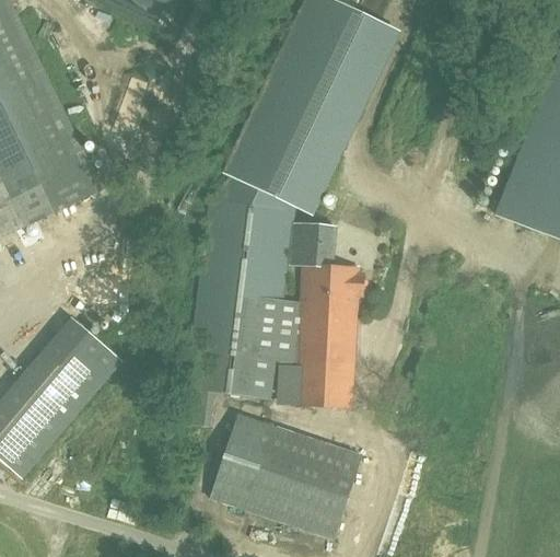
[(101,189),(9,0),(0,0),(0,175),(24,225),(101,189)]
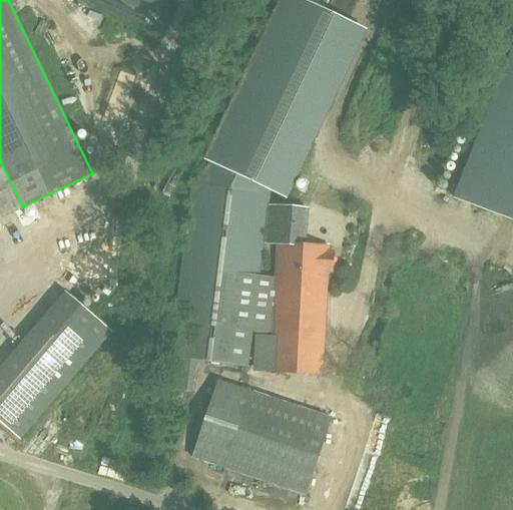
[(175,315),(166,386),(190,389),(194,358),(246,364),(250,331),(273,332),(273,335),(257,335),(254,361),(271,362),(271,371),(323,373),(328,269),(333,269),(334,249),(329,248),(329,243),(304,242),(308,205),(270,202),(266,240),(277,241),(276,277),(258,275),(268,190),(270,187),(287,195),(366,27),(309,0),(278,0),(203,156),(209,159),(198,182),(192,181),(175,315)]
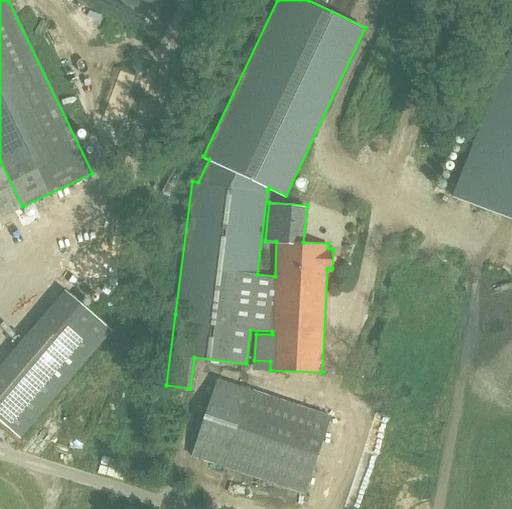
[(501,51),(473,39),(443,109),(471,121),(501,51)]
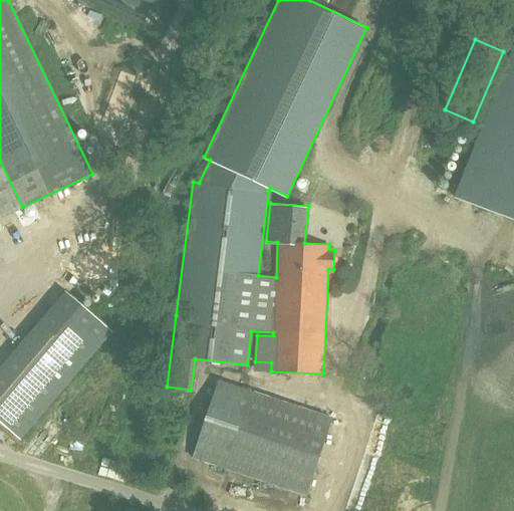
[(513,53),(458,197),(513,219),(513,53)]
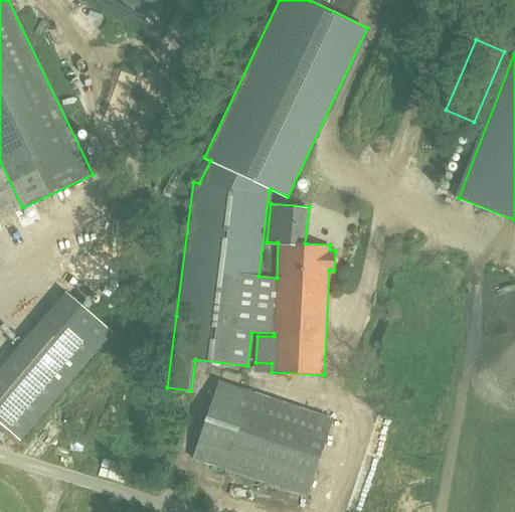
[(0,249),(3,256),(31,241),(0,177),(0,249)]
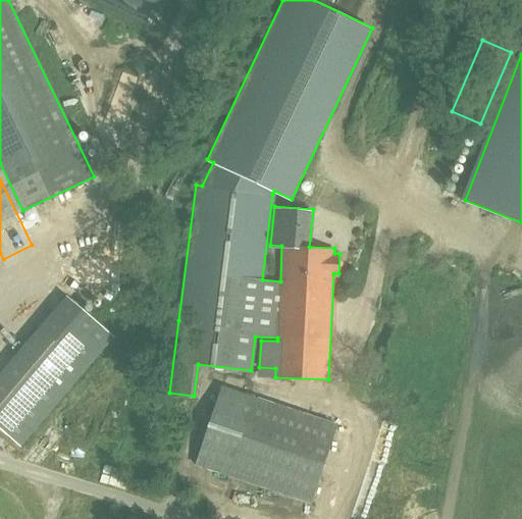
[(112,336),(66,297),(0,373),(0,426),(20,445),(112,336)]
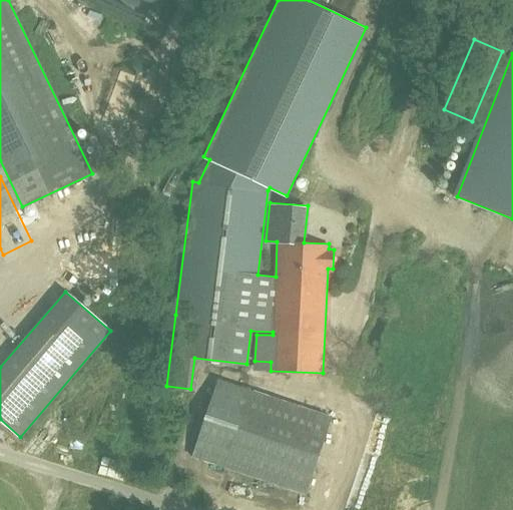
[(333,414),(217,378),(193,455),(309,491),(333,414)]
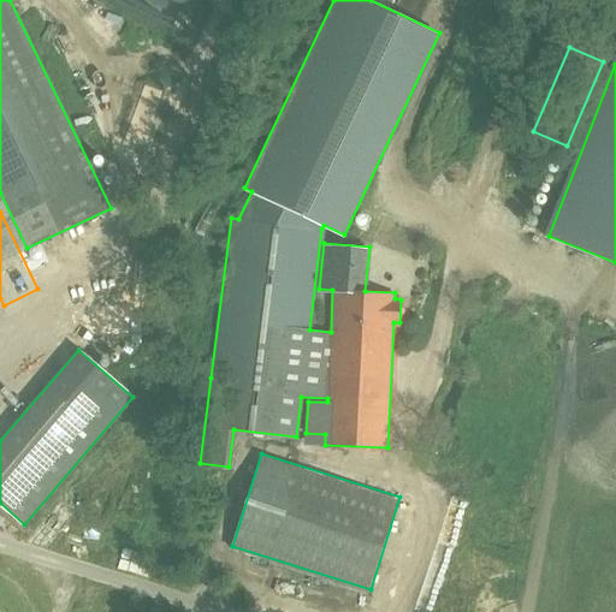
[(43,528),(58,544),(104,500),(89,485),(43,528)]
